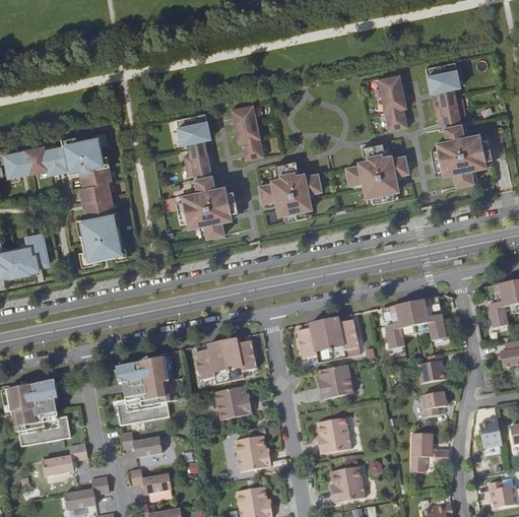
[(426,66),(431,90),(437,89),(439,101),(443,119),(444,125),(447,138),(463,135),(461,122),(459,116),(455,98),(453,85),(459,84),(454,60),(426,66)]
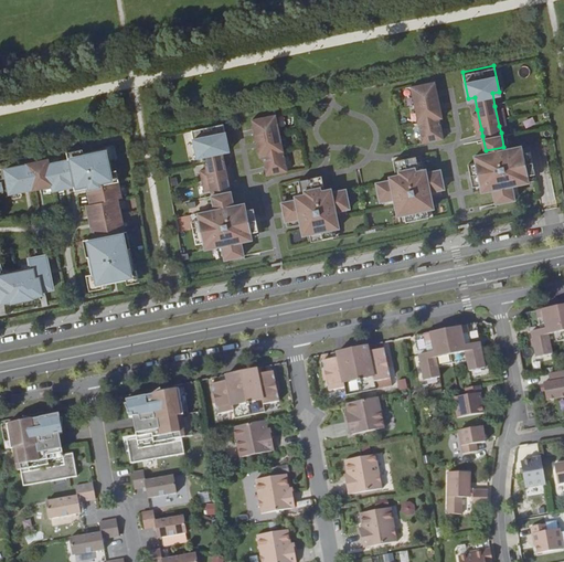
[(442,115),(434,78),(410,84),(422,140),(443,136),(438,116),(442,115)]
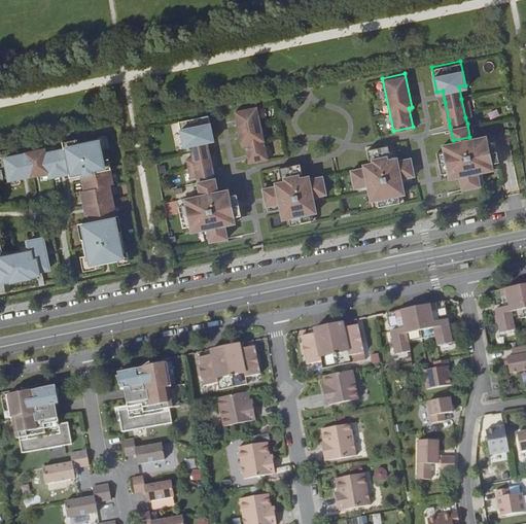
[(468,97),(461,99),(465,117),(471,116),(468,97)]
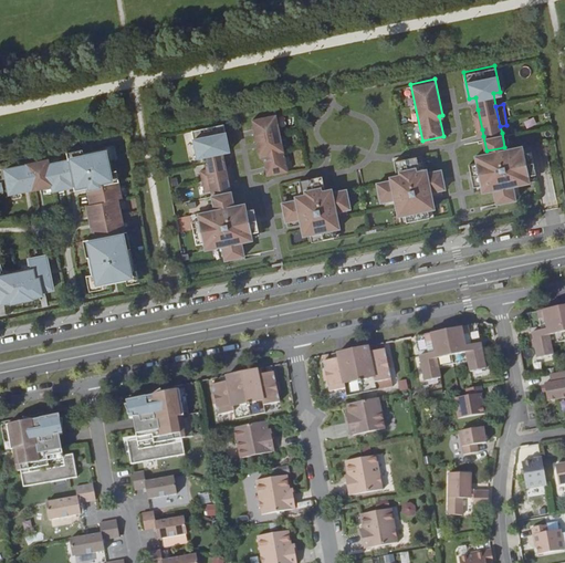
[(482,129),(478,110),(471,111),(475,132),(482,129)]
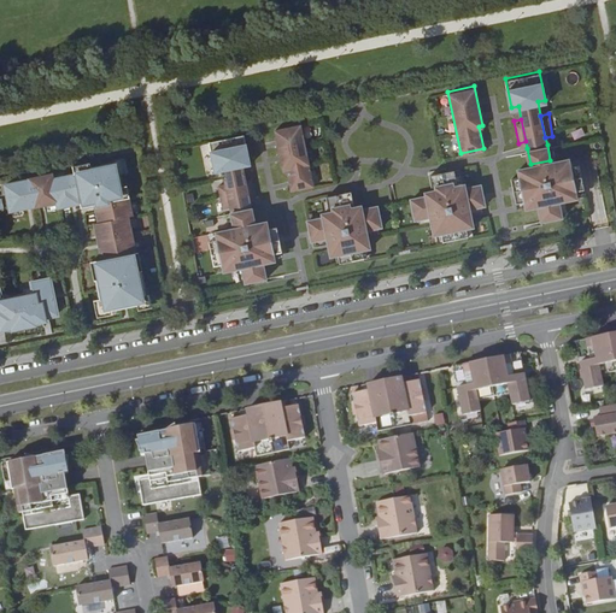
[(300,122),(274,127),(282,166),(286,166),(291,188),(312,183),(300,122)]
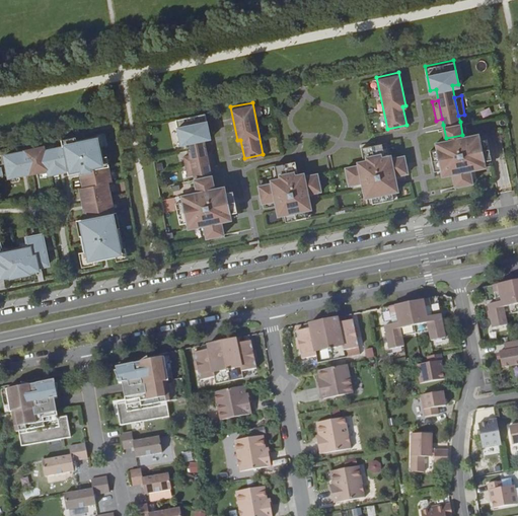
[(203,137),(209,136),(204,111),(175,117),(180,142),(187,141),(193,170),(194,176),(197,190),(213,186),(211,173),(209,166),(206,148),(203,137)]
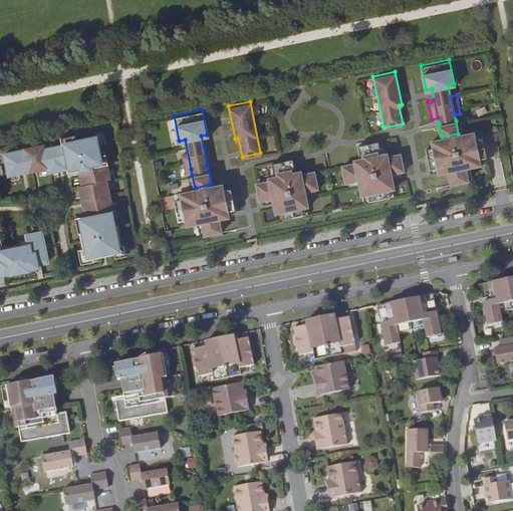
[(469,166),(480,164),(479,161),(478,156),(486,155),(481,135),(474,137),(473,131),(458,134),(442,137),(431,139),(433,145),(426,147),(430,166),(436,165),(438,170),(438,172),(448,170),(451,183),(468,179),(465,167),(469,166)]
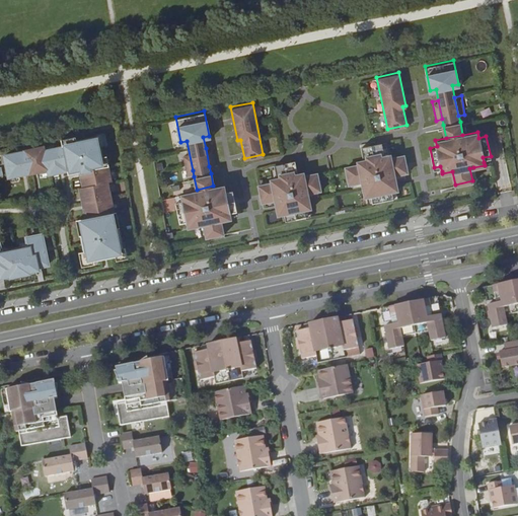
[(23,149),(3,153),(7,174),(27,170),(27,171),(46,167),(47,172),(65,168),(65,169),(73,167),(74,171),(77,170),(80,186),(77,186),(83,217),(78,218),(81,233),(77,233),(83,262),(101,258),(100,254),(106,252),(107,256),(124,252),(115,210),(112,211),(105,180),(109,179),(106,164),(103,165),(97,134),(60,141),(61,146),(43,150),(42,145),(23,149)]
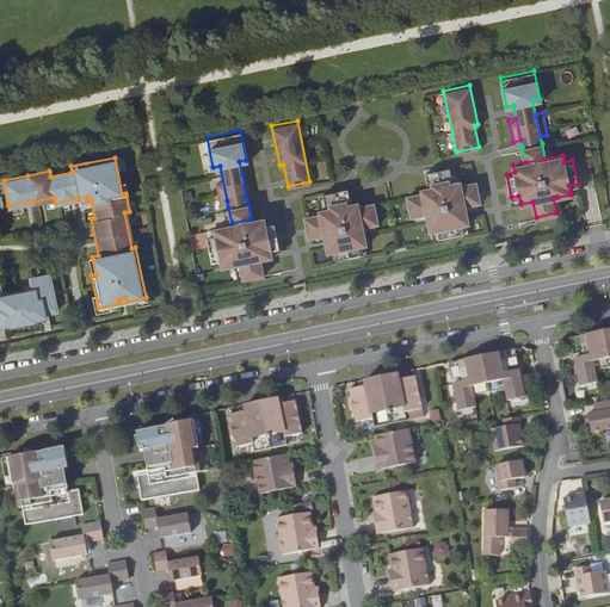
[(467,224),(468,223),(466,210),(464,205),(476,203),(480,202),(475,181),(461,185),(460,181),(453,184),(450,172),(449,168),(424,173),(427,189),(420,190),(421,193),(406,196),(411,216),(414,216),(426,214),(427,218),(430,231),(432,231),(437,230),(438,237),(463,233),(462,224),(467,224)]
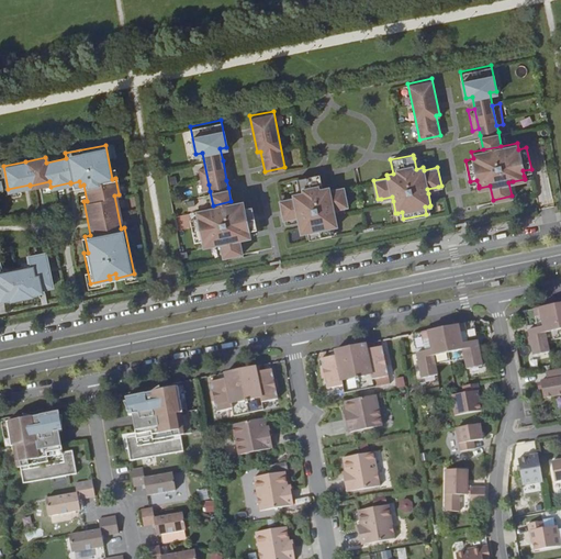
[(229,159),(223,160),(226,180),(233,179),(229,159)]
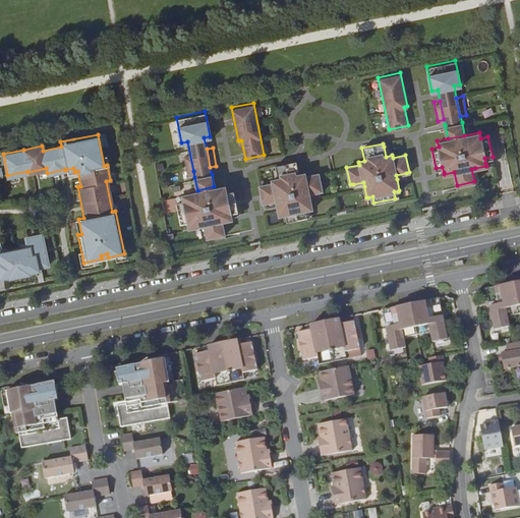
[(193,171),(189,153),(183,154),(187,172),(193,171)]
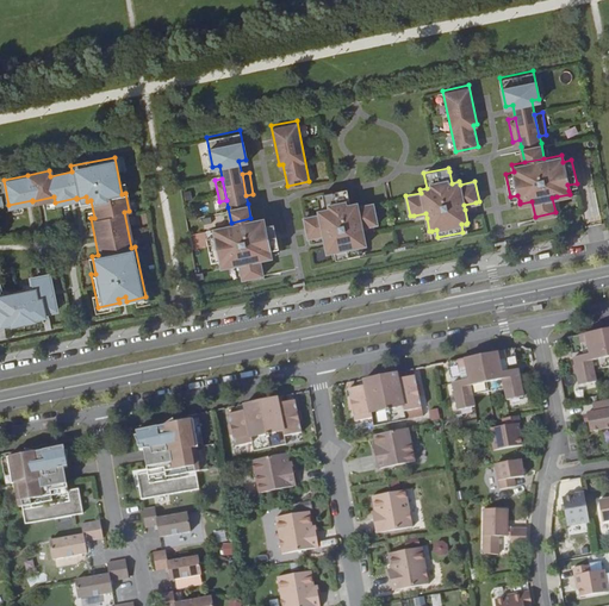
[(324,239),(327,252),(328,251),(334,251),(335,258),(360,254),(359,245),(364,244),(366,244),(362,231),(362,226),(377,223),(373,202),(358,206),(356,202),(350,204),(347,188),(322,194),(323,198),(325,210),(321,210),(318,211),(318,213),(304,217),(308,237),(311,236),(323,233),(324,239)]
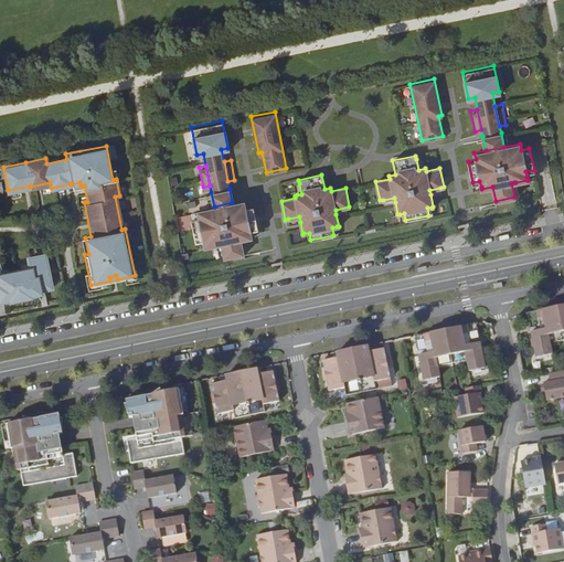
[(204,243),(205,246),(222,243),(224,253),(224,257),(243,253),(241,239),(251,236),(251,234),(249,229),(257,226),(253,205),(245,207),(244,200),(232,202),(214,207),(198,210),(199,212),(199,216),(191,218),(195,240),(203,239),(204,243)]
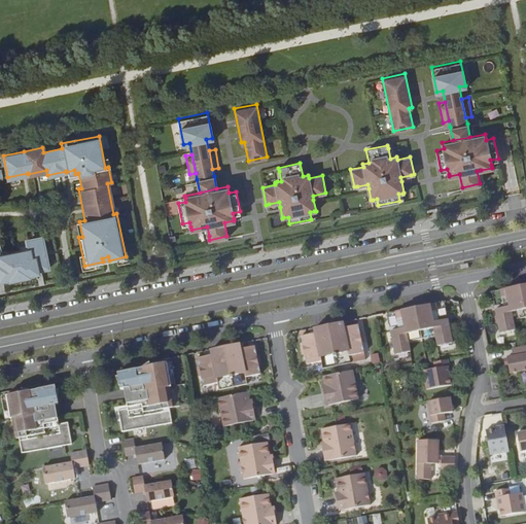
[(117,213),(116,213),(126,256),(127,256),(117,213)]
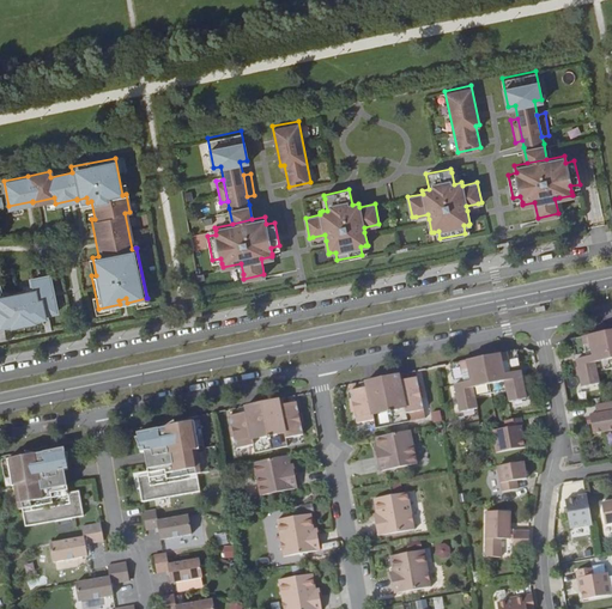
[(92,257),(86,259),(97,309),(98,309),(91,275),(96,275),(92,257)]
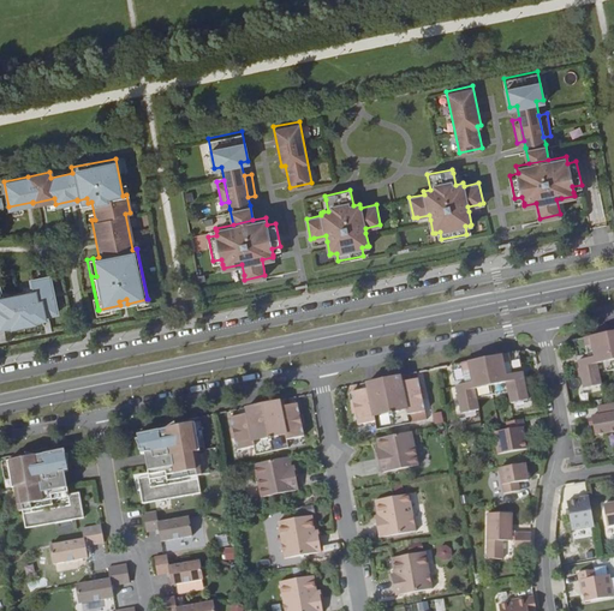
[(0,318),(1,325),(11,323),(12,328),(24,325),(36,323),(35,318),(45,316),(45,313),(41,301),(45,300),(48,313),(57,311),(49,276),(31,280),(34,288),(0,295),(0,318)]
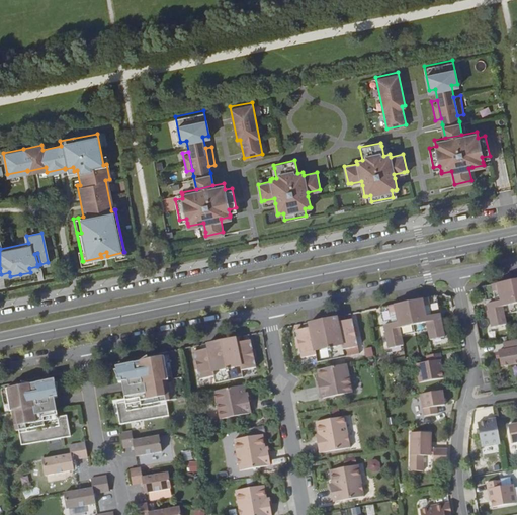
[(0,279),(20,275),(20,274),(10,276),(9,272),(1,274),(1,271),(0,267),(0,279)]
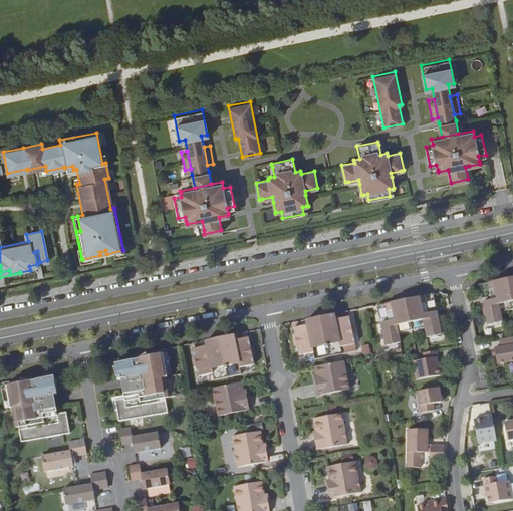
[(512,275),(479,282),(487,323),(501,320),(500,312),(512,309),(512,275)]
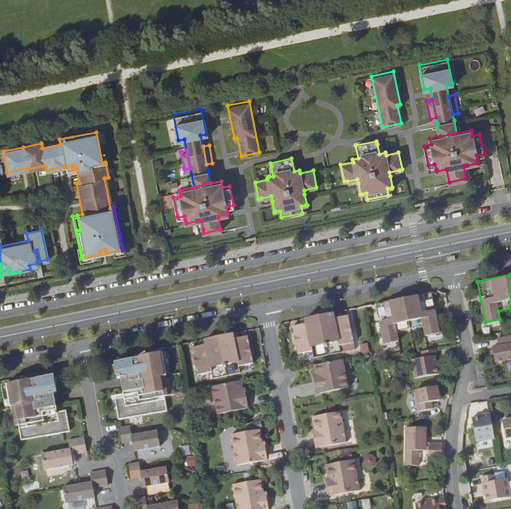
[(438,331),(430,291),(375,303),(384,343),(398,340),(396,332),(423,326),(424,335),(438,331)]
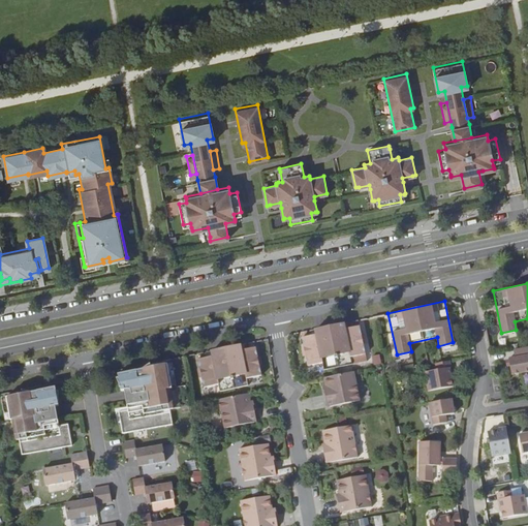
[(343,322),(303,331),(304,336),(301,337),(307,365),(321,362),(322,369),(351,363),(366,360),(364,352),(359,325),(355,326),(344,328),(343,322)]
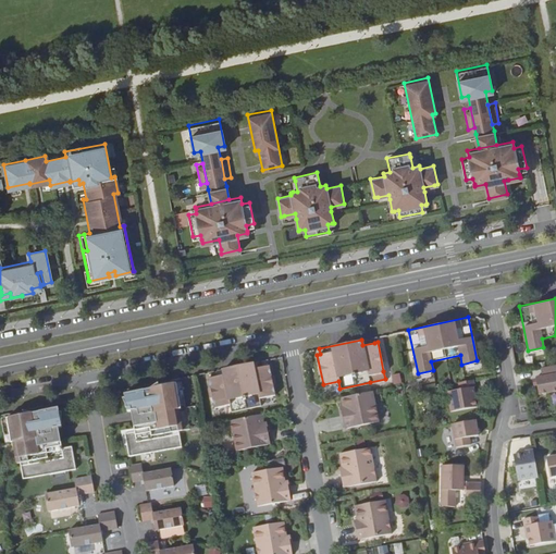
[(264,359),(222,368),(223,373),(211,377),(208,377),(214,406),(230,403),(231,410),(261,405),(259,397),(274,394),(269,365),(266,365),(264,359)]
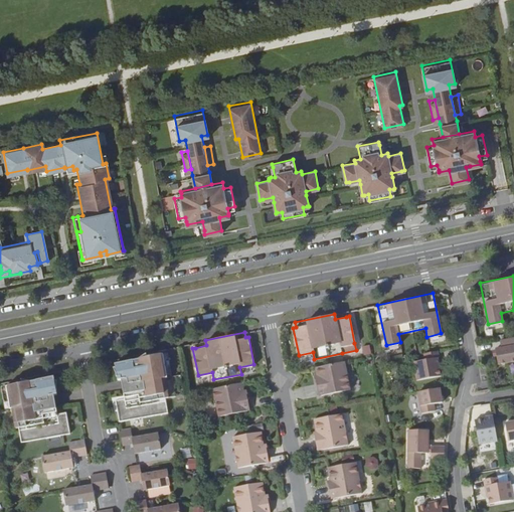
[(513,342),(513,336),(500,338),(501,345),(494,346),(497,362),(513,358),(513,342)]
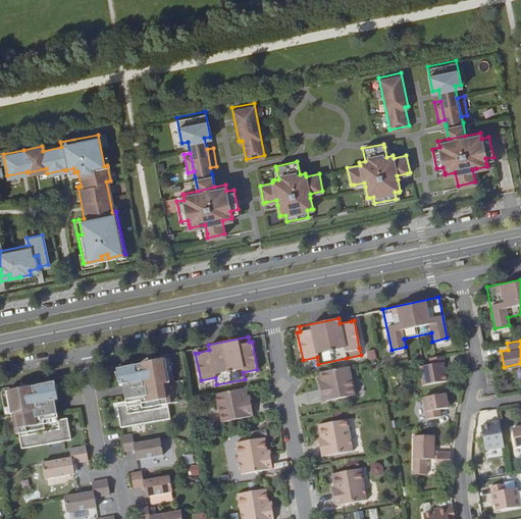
[(373,347),(365,349),(368,359),(376,357),(373,347)]
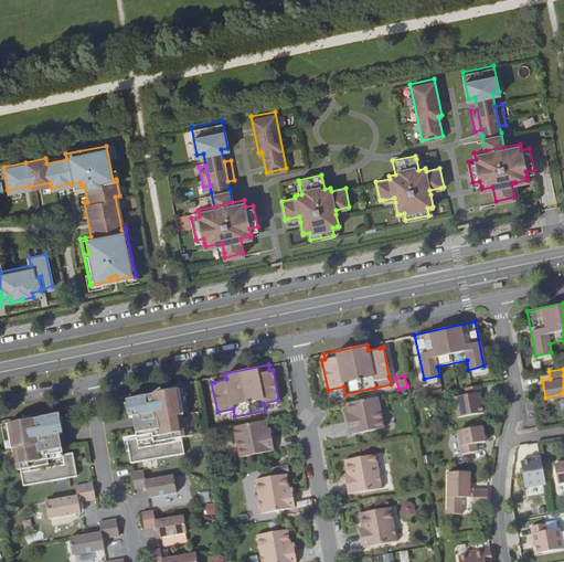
[(482,400),(479,384),(465,386),(466,393),(453,395),(457,416),(482,411),(480,400),(482,400)]
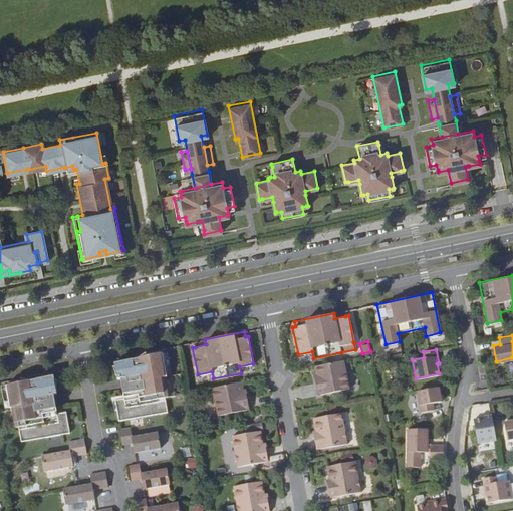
[(154,398),(168,396),(160,352),(113,362),(116,377),(119,377),(121,390),(123,397),(124,404),(154,398)]
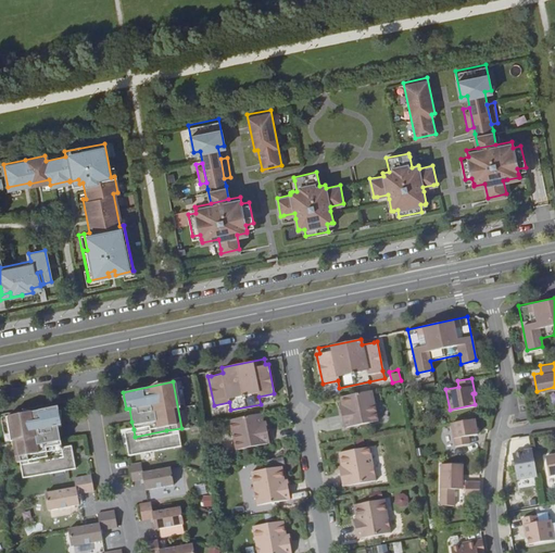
[(377,419),(371,389),(339,396),(341,405),(343,404),(344,411),(341,412),(343,426),(377,419)]
